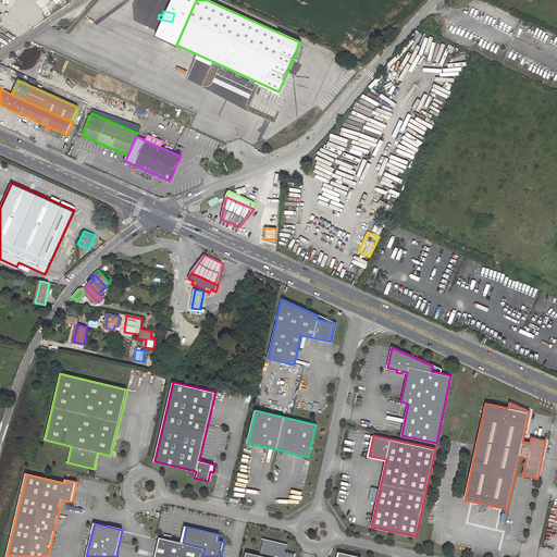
[(201,556),(205,548),(183,543),(170,540),(163,539),(160,537),(155,556),(201,556)]
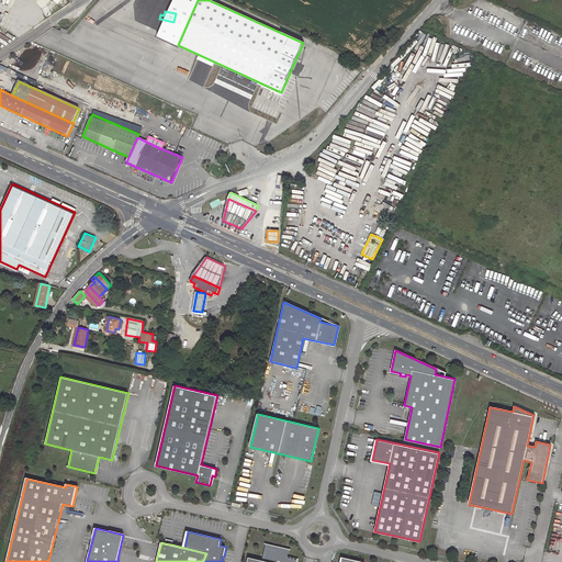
[(248,558),(247,561),(296,561),(298,560),(287,558),(289,549),(266,543),(262,561),(248,558)]
